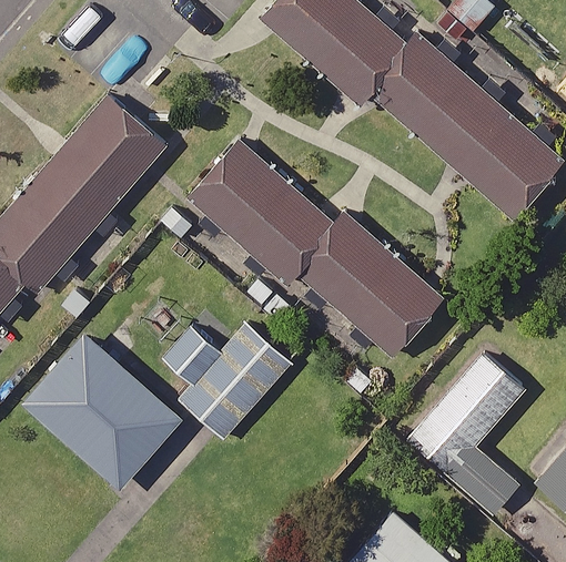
[(355,0),(276,0),(260,20),(359,106),(367,96),(515,224),(565,165),(565,161),(414,29),(404,41),(355,0)]
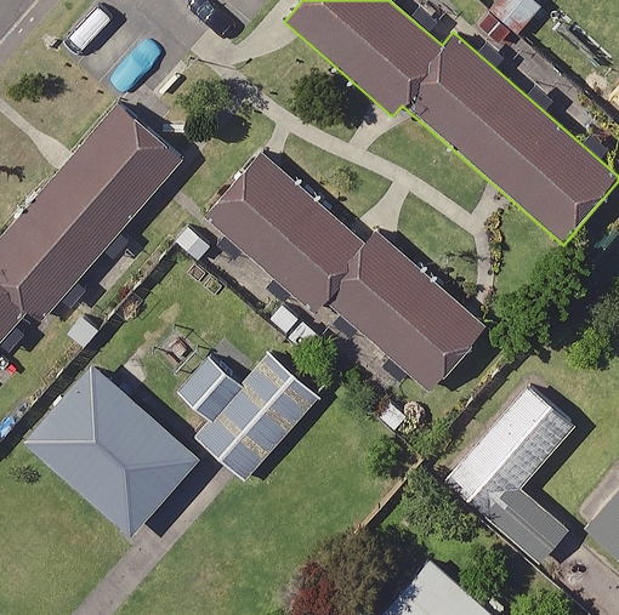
[(0,345),(27,314),(39,325),(183,160),(118,102),(0,235),(0,345)]
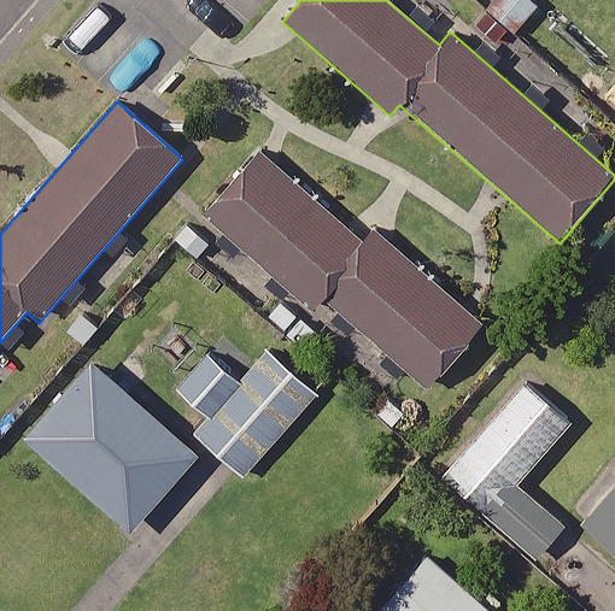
[(259,153),(204,217),(311,310),(318,300),(426,394),(484,328),(368,228),(358,240),(259,153)]
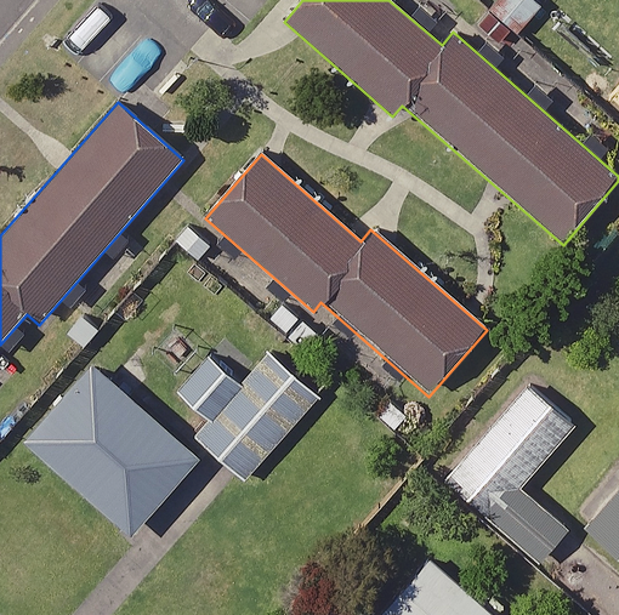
[(193,436),(244,480),(318,399),(267,354),(239,385),(206,422),(193,436)]
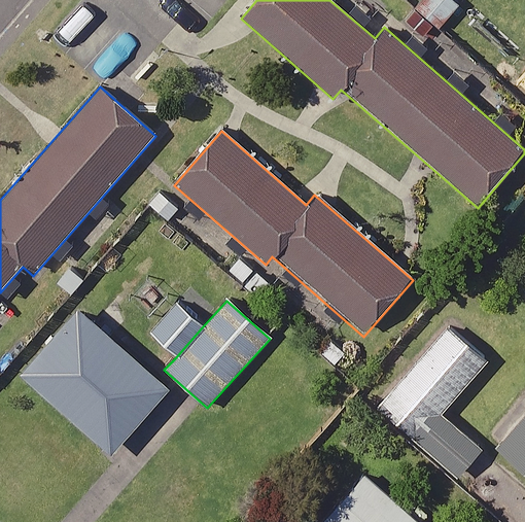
[(203,326),(177,303),(148,334),(175,358),(203,326)]
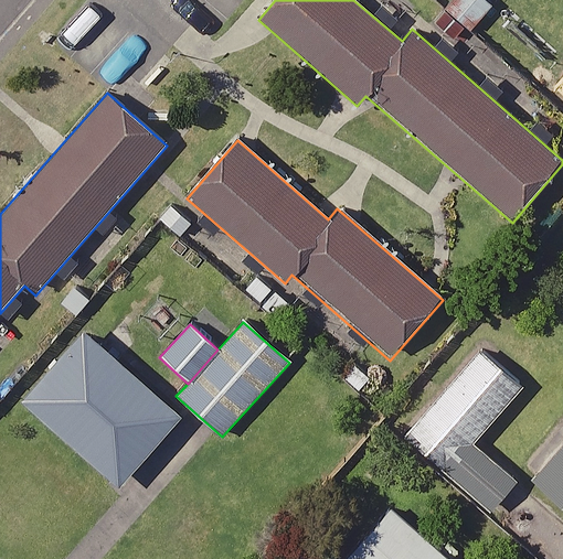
[(179,420),(83,333),(21,401),(117,487),(179,420)]
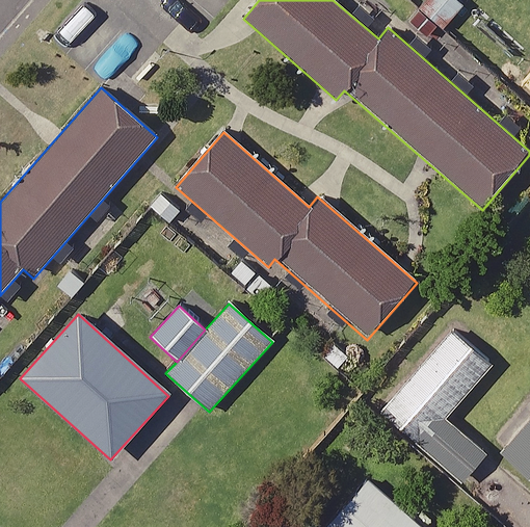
[(491,364),(453,331),(380,410),(461,483),(486,456),(443,416),(491,364)]
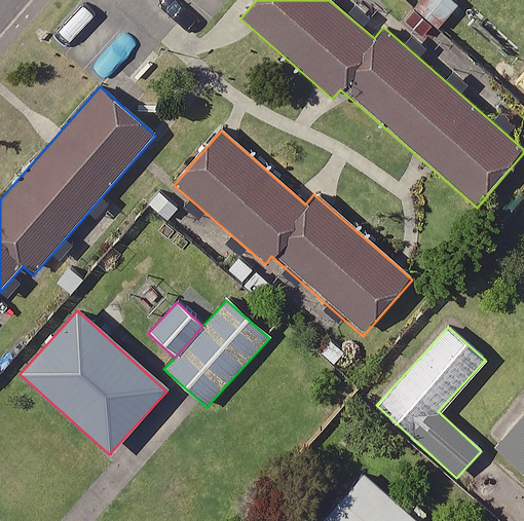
[(523,408),(492,443),(523,471),(523,408)]
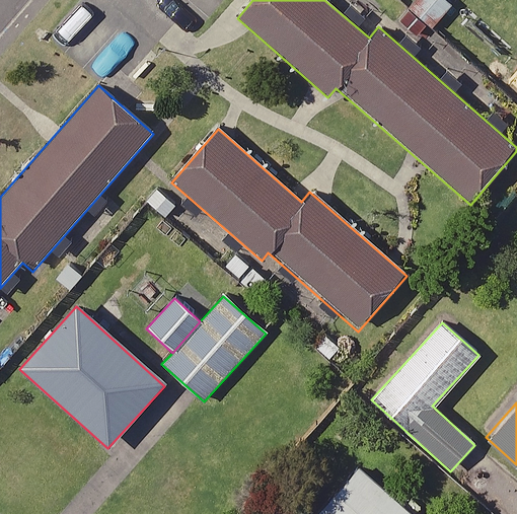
[(410,513),(360,468),(318,513),(410,513)]
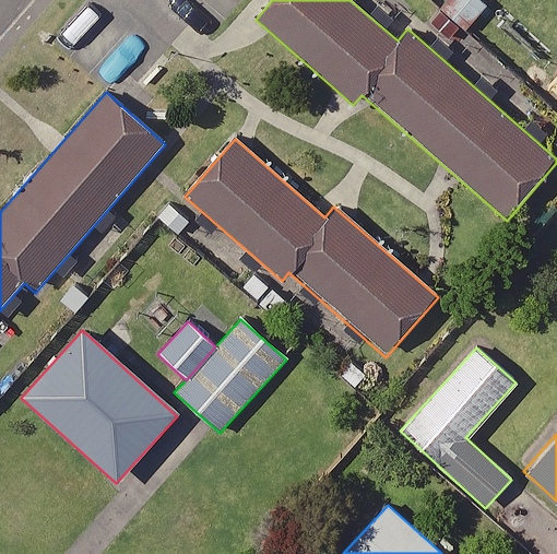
All buildings are outlined.
